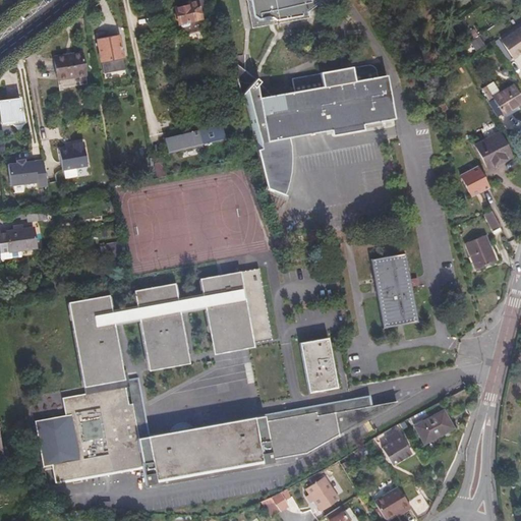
[(187,4),(175,7),(181,34),(201,29),(197,9),(203,7),(200,0),(191,0),(187,1),(187,4)]
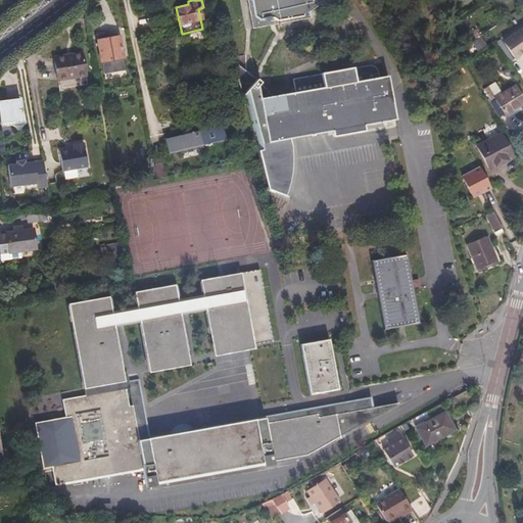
[(322,0),(245,0),(250,26),(251,28),(272,24),(308,17),(307,11),(322,0)]
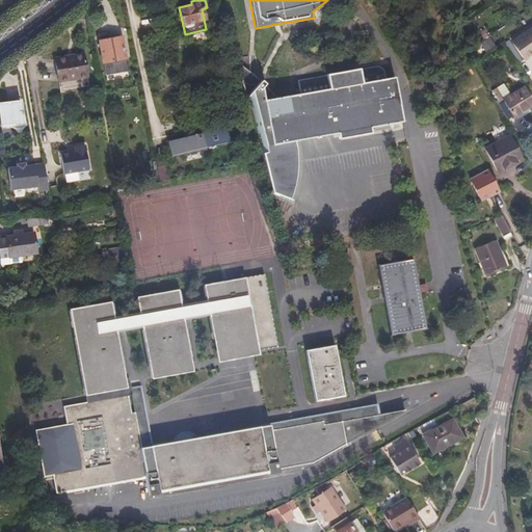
[(531,27),(511,41),(523,59),(531,52),(531,27)]
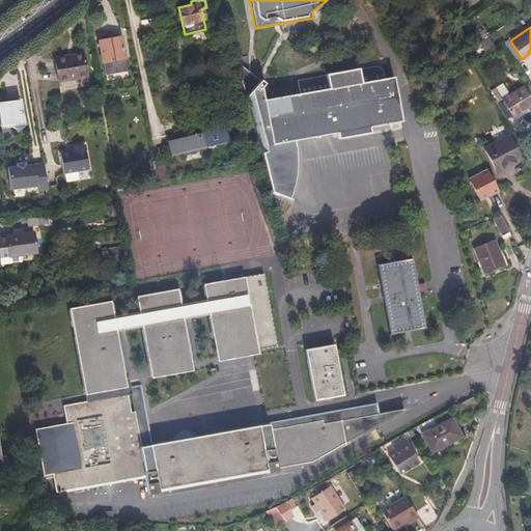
[(484,37),(479,31),(473,35),(477,42),(484,37)]
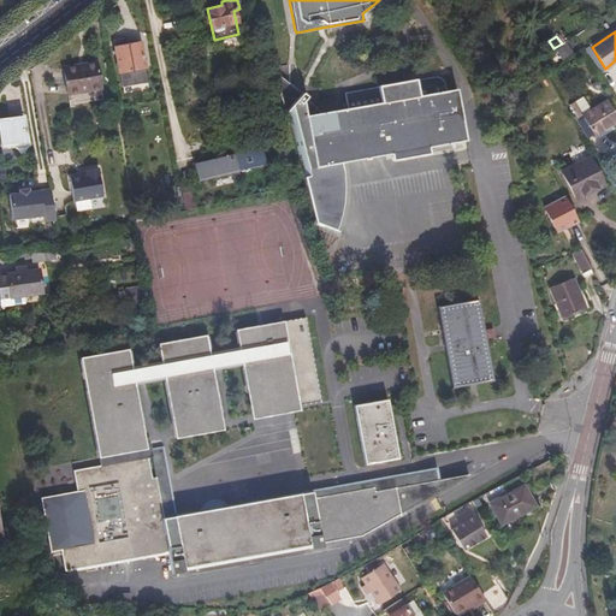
[(141,41),(116,47),(122,83),(147,78),(141,41)]
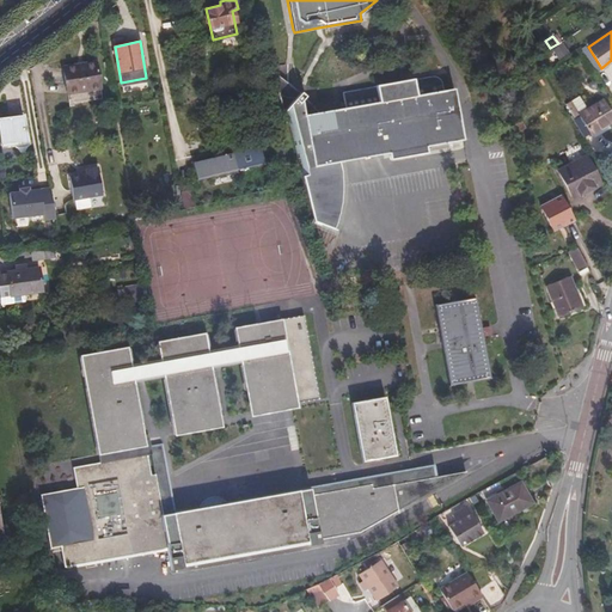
[(568,54),(562,43),(551,50),(554,54),(557,61),(568,54)]
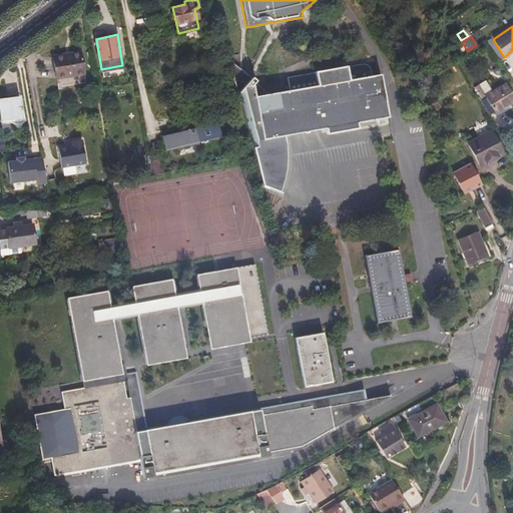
[(462,42),(461,40),(448,48),(451,53),(464,45),(462,42)]
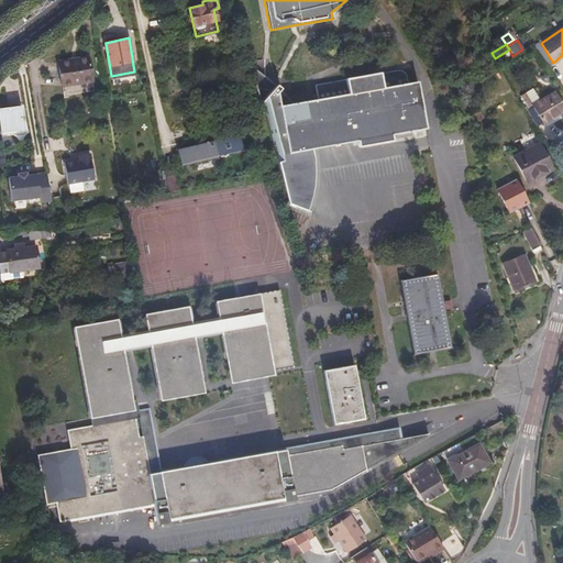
[(88,57),(57,63),(62,87),(91,83),(88,57)]
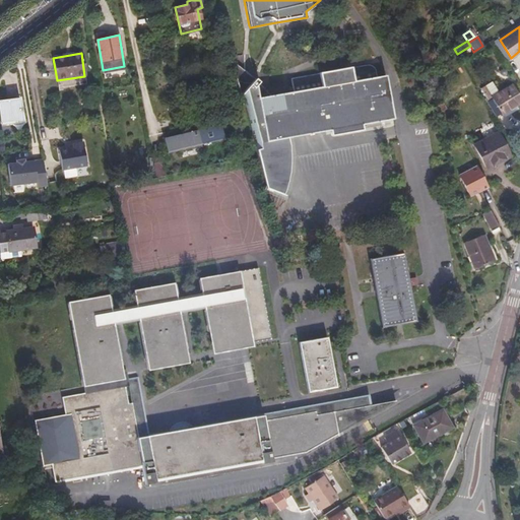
[(289,156),(287,136),(329,129),(330,135),(362,129),(361,125),(395,118),(387,75),(376,77),(375,71),(373,68),(370,65),(366,65),(290,77),(293,89),(269,94),(264,88),(263,77),(257,78),(253,78),(244,71),(232,60),(242,105),(244,104),(265,187),(282,192),(287,174),(289,156)]
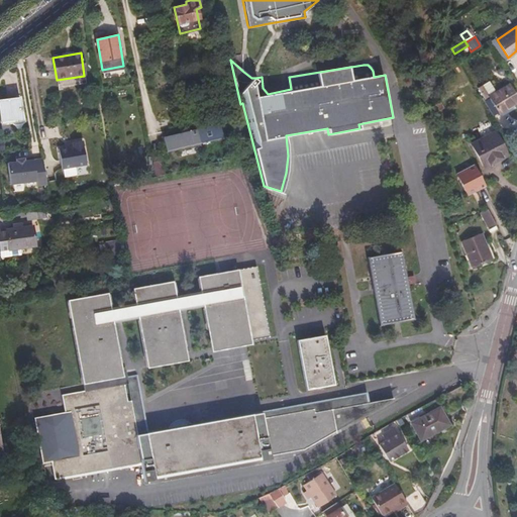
[(477,90),(494,118),(516,103),(516,97),(508,84),(495,92),(489,83),(477,90)]
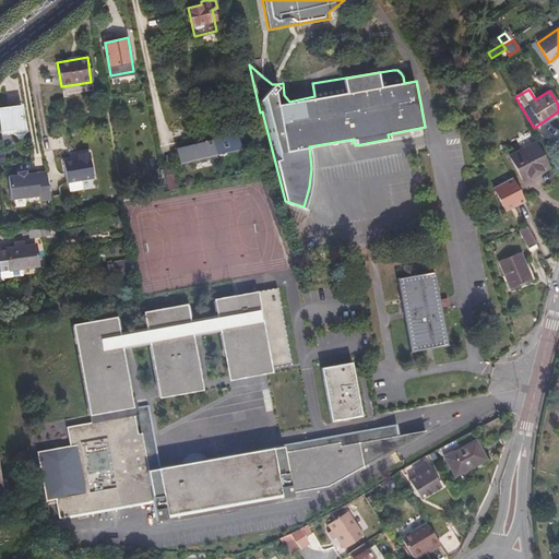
[(19,105),(0,107),(0,128),(0,132),(22,129),(19,105)]
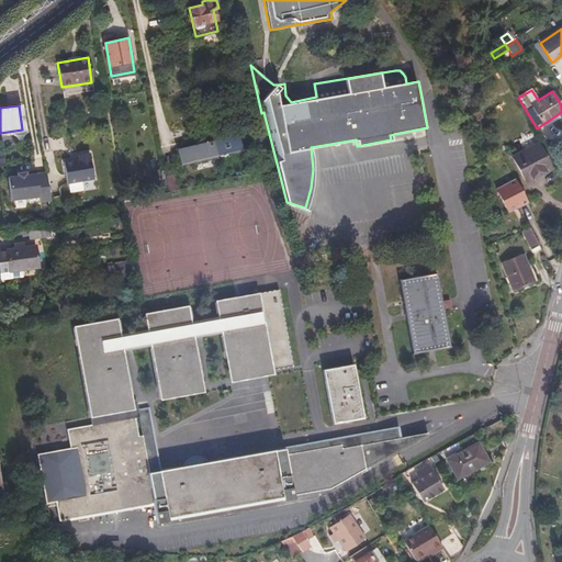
[(471,113),(470,113),(473,120),(483,115),(480,109),(471,113)]
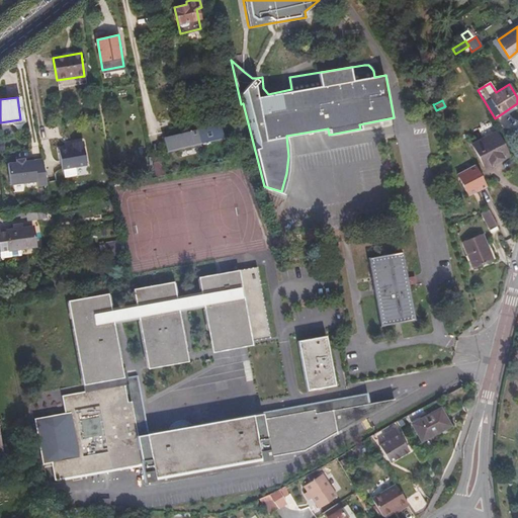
[(164,139),(167,152),(224,138),(221,124),(164,139)]
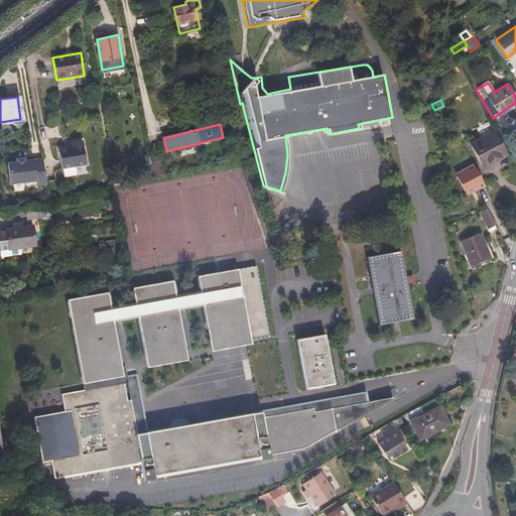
[(492,130),(471,142),(484,165),(506,153),(492,130)]
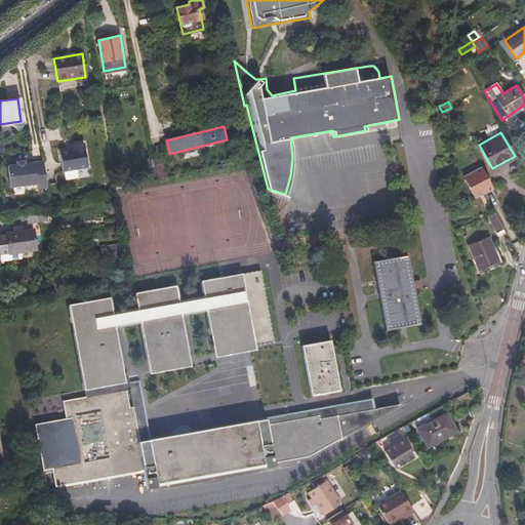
[(88,168),(84,145),(74,147),(74,150),(59,153),(63,173),(88,168)]
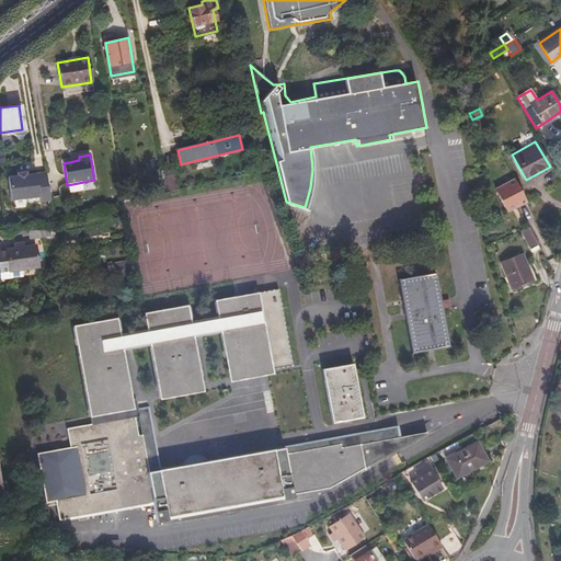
[(52,202),(46,173),(27,178),(26,174),(18,176),(18,179),(9,181),(13,204),(41,198),(42,204),(52,202)]
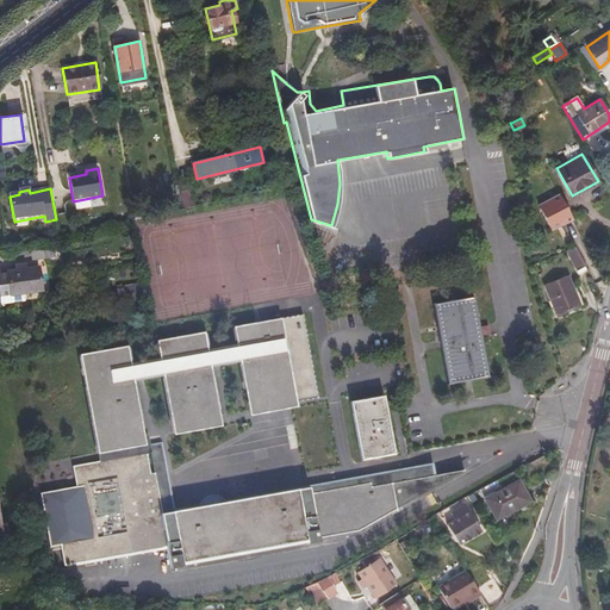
[(549,225),(571,213),(559,191),(537,201),(549,225)]
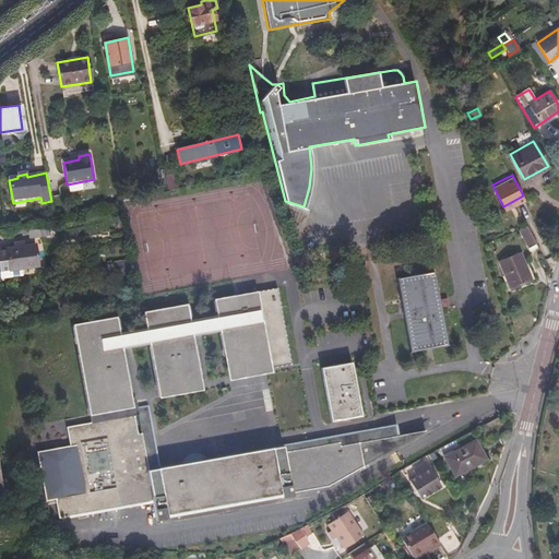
[(40,239),(39,228),(38,226),(26,227),(27,240),(36,240),(40,239)]
